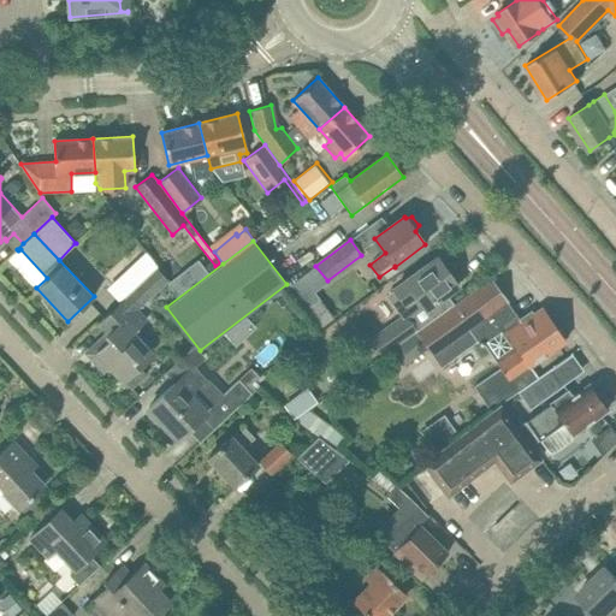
[(148,250),(108,285),(120,298),(160,264),(148,250)]
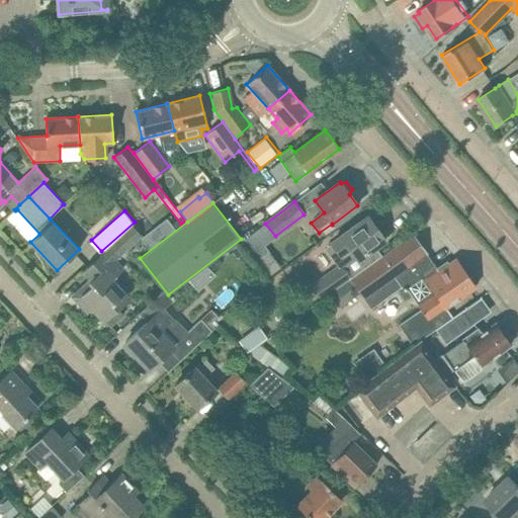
[(337,266),(309,285),(320,300),(329,294),(375,260),(369,251),(374,247),(384,240),(383,239),(385,235),(380,228),(375,228),(367,217),(351,228),(341,236),(341,237),(328,246),(336,257),(333,259),(337,266)]
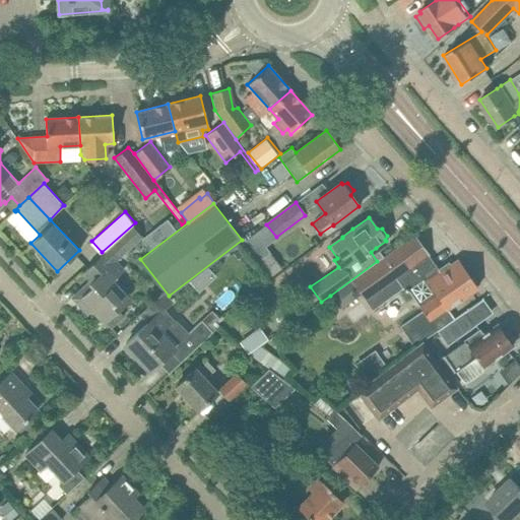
[(139,238),(130,228),(80,274),(81,276),(82,275),(89,283),(87,284),(86,283),(72,298),(74,300),(78,301),(85,308),(85,312),(87,314),(93,309),(104,320),(103,321),(104,321),(105,321),(111,327),(123,315),(117,309),(119,308),(118,307),(117,308),(114,305),(124,295),(123,294),(123,295),(110,281),(120,272),(121,272),(122,271),(113,262),(139,238)]
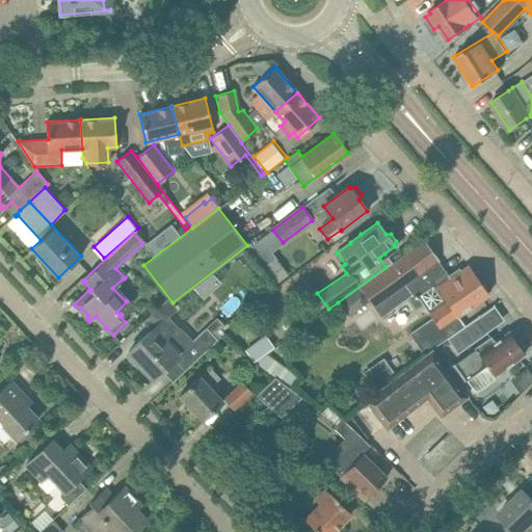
[(418,297),(435,286),(449,276),(439,262),(441,258),(436,250),(431,251),(423,240),(360,288),(381,317),(411,294),(415,299),(418,297)]
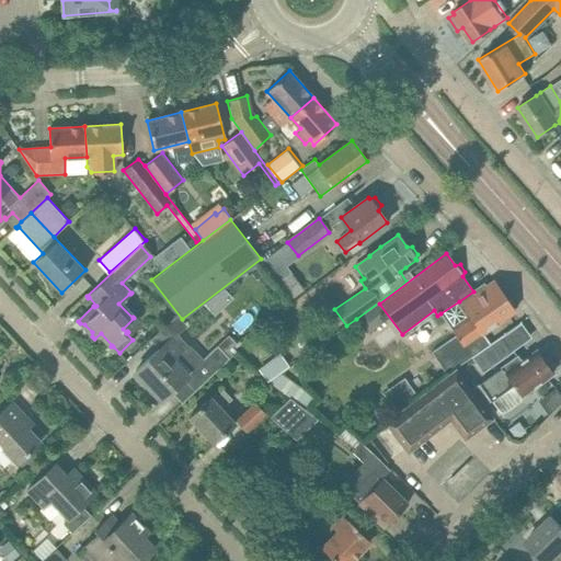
[(483,284),(473,292),(459,301),(441,313),(456,335),(432,352),(446,374),(471,356),(464,345),(514,311),(493,281),(484,286),(483,284)]
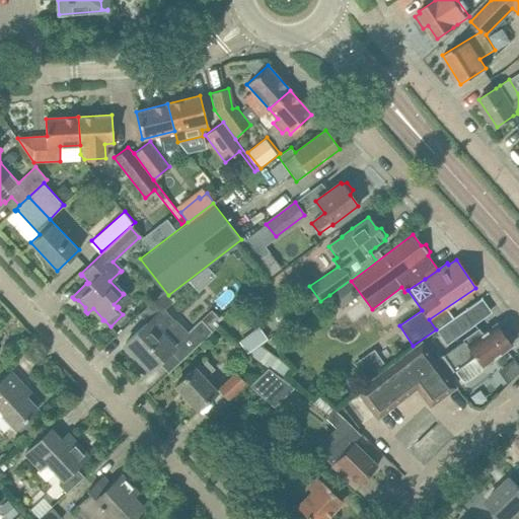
[(330,295),(340,308),(360,294),(351,281),(330,295)]
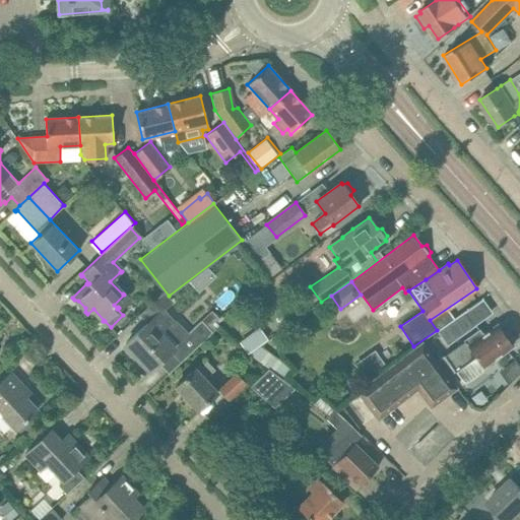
[(220,318),(230,329),(243,319),(234,308),(220,318)]
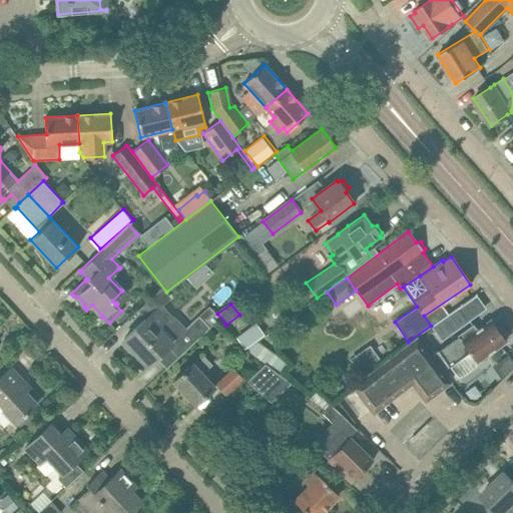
[(431,326),(441,341),(469,321),(459,307),(431,326)]
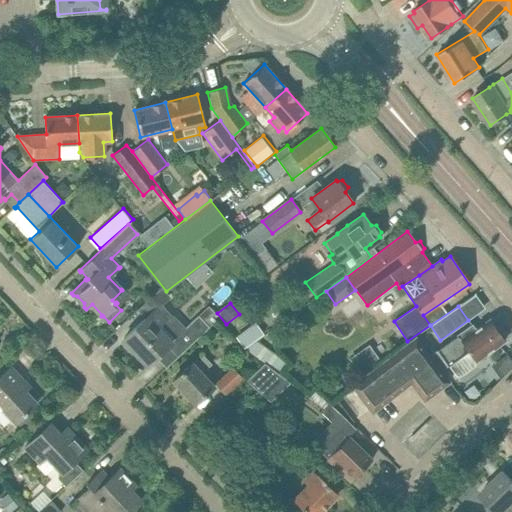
[(167,317),(157,307),(123,339),(148,365),(160,353),(170,363),(185,350),(209,327),(198,315),(184,329),(172,316),(167,317)]
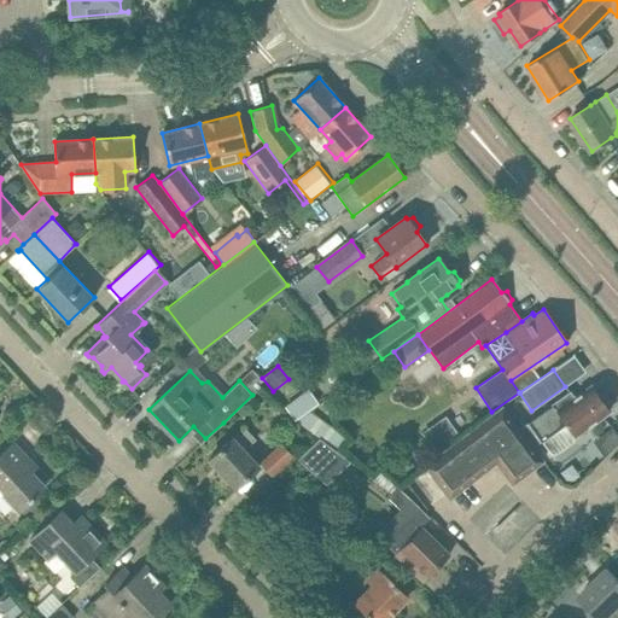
[(573,398),(570,392),(526,421),(541,441),(549,453),(555,454),(573,441),(573,436),(610,410),(607,408),(610,406),(602,395),(599,397),(592,385),(573,398)]
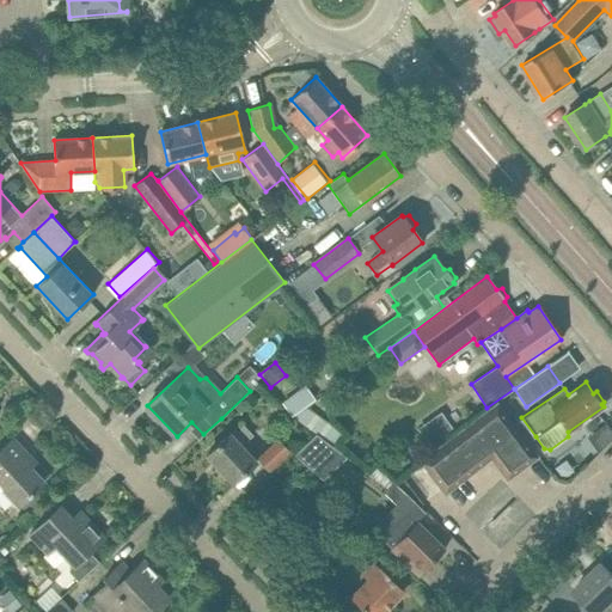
[(520,434),(496,403),(421,461),(442,489),(472,465),(475,469),(490,458),(507,478),(537,456),(520,434)]
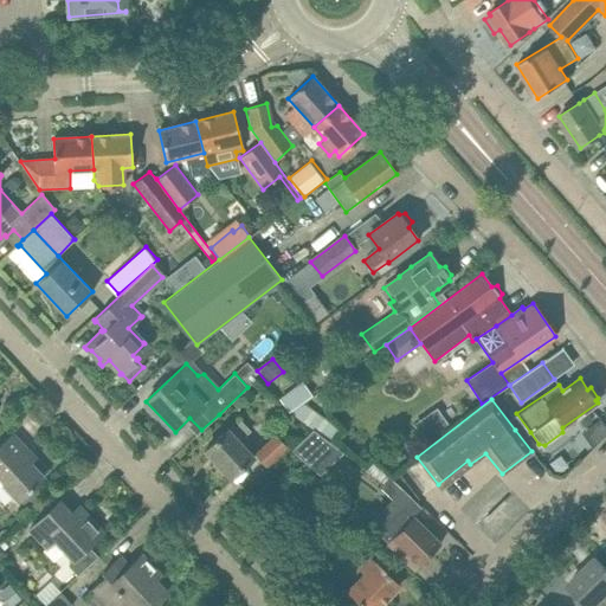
[(229,432),(226,430),(205,450),(231,477),(252,457),(238,442),(250,431),(242,421),(229,432)]
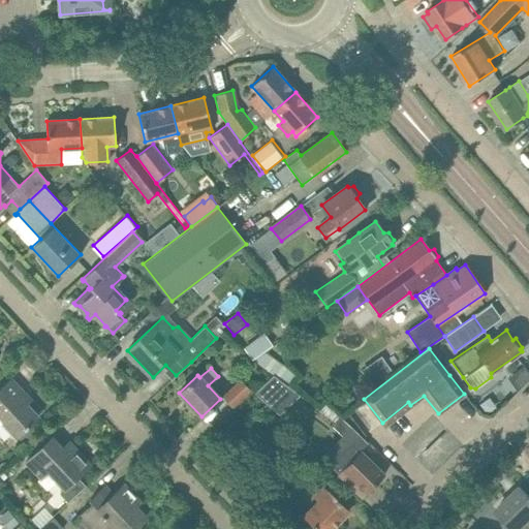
[(252,393),(270,407),(289,387),(272,374),(252,393)]
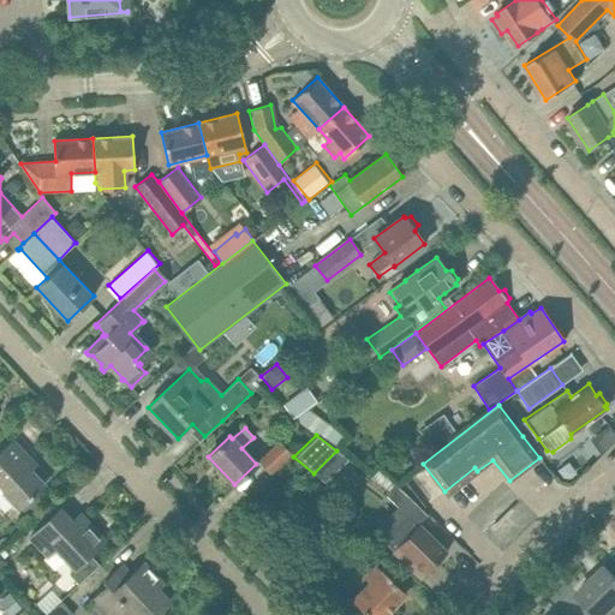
[(27,455),(13,441),(0,452),(0,489),(18,508),(43,484),(22,460),(27,455)]
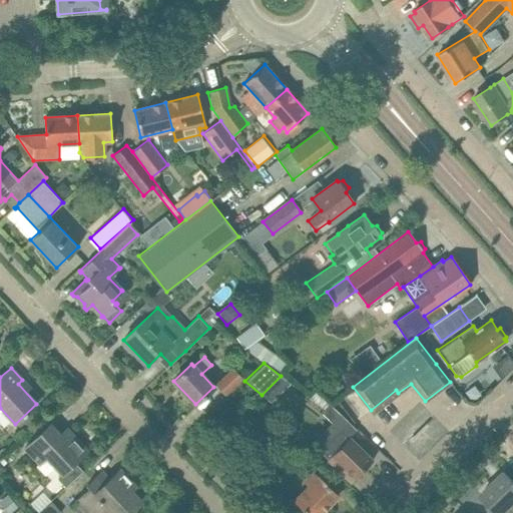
[(244,382),(233,371),(218,387),(229,397),(244,382)]
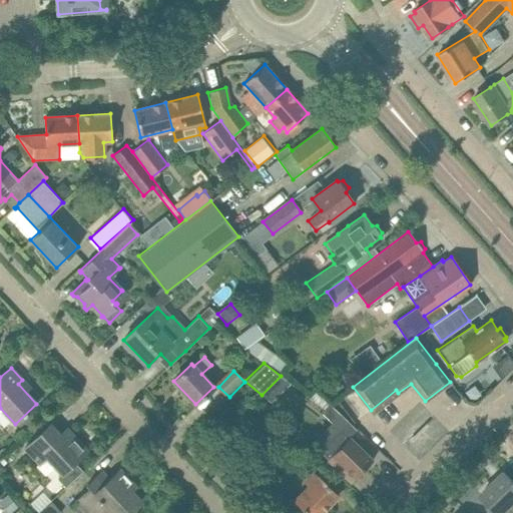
[(60,434),(51,424),(24,449),(39,465),(46,458),(61,474),(59,476),(59,479),(64,485),(66,487),(83,471),(74,462),(87,450),(67,428),(60,434)]
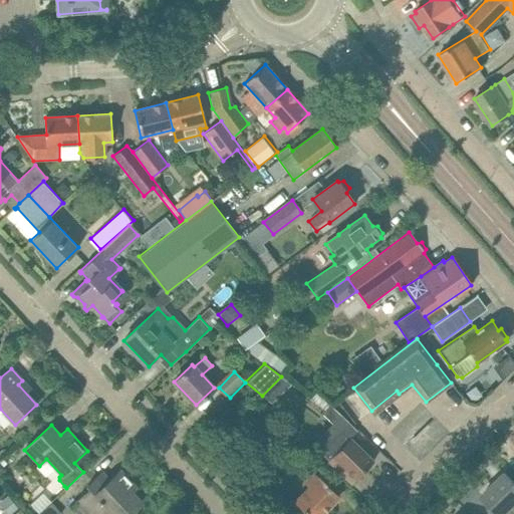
[(352,483),(372,462),(341,432),(321,453),(352,483)]
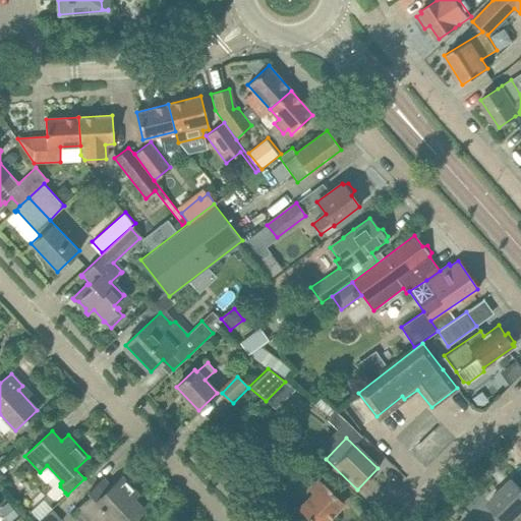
[(98,484),(88,493),(91,496),(78,507),(92,520),(108,520),(112,517),(115,520),(130,520),(142,510),(132,499),(137,494),(121,477),(105,493),(98,484)]
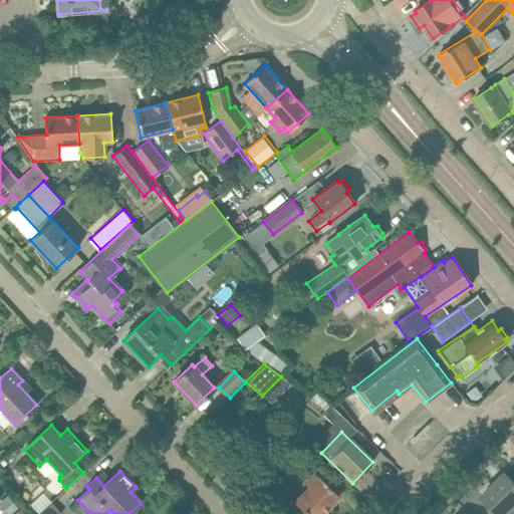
[(306,513),(321,513),(339,496),(315,473),(304,484),(308,488),(294,502),(306,513)]
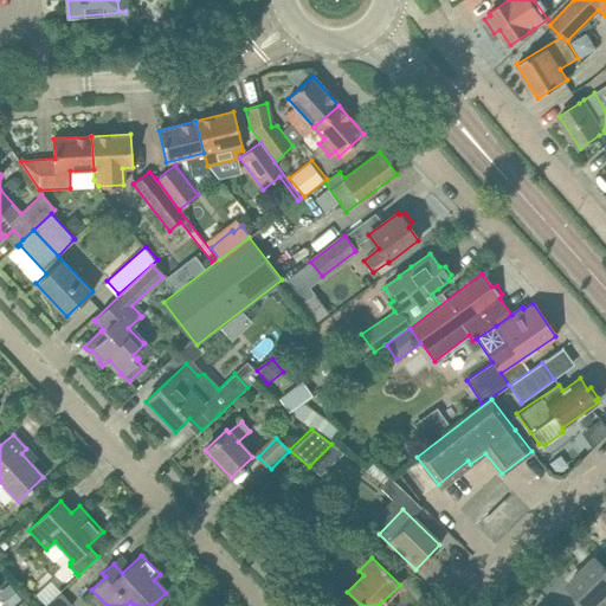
[(605,605),(605,568),(595,558),(568,585),(588,605),(605,605)]
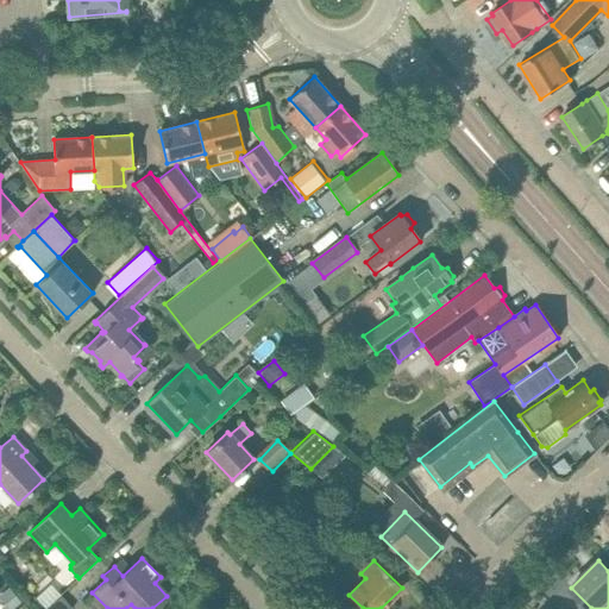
[(324,608),(333,608),(345,600),(319,569),(302,583),(324,608)]
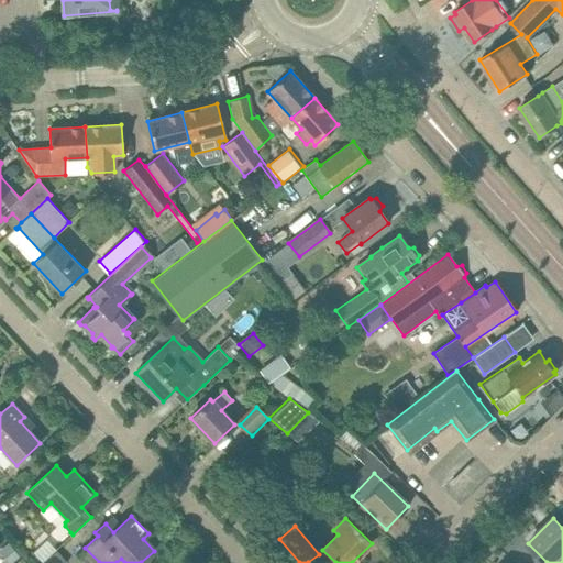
[(40,562),(66,562),(68,562),(55,549),(40,562)]
